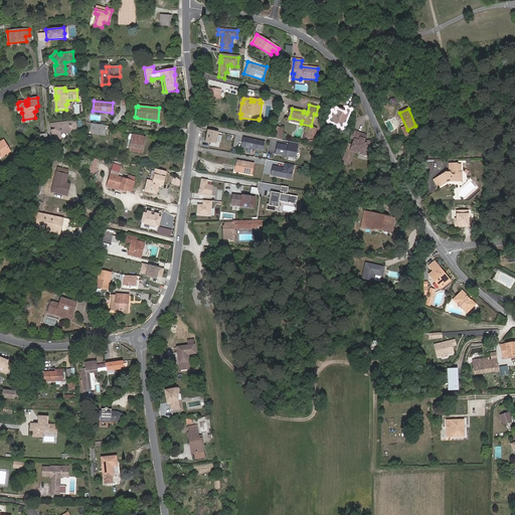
[(61,132),(70,130),(77,130),(76,121),(53,124),(53,127),(56,126),(56,129),(51,130),(53,145),(62,139),(61,133),(61,132)]
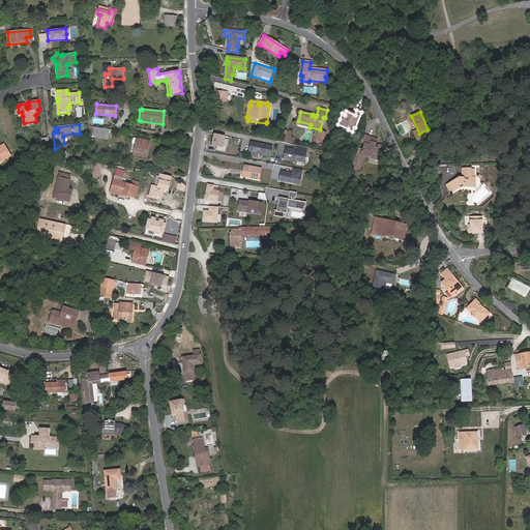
[(109,140),(111,129),(94,127),(92,137),(109,140)]
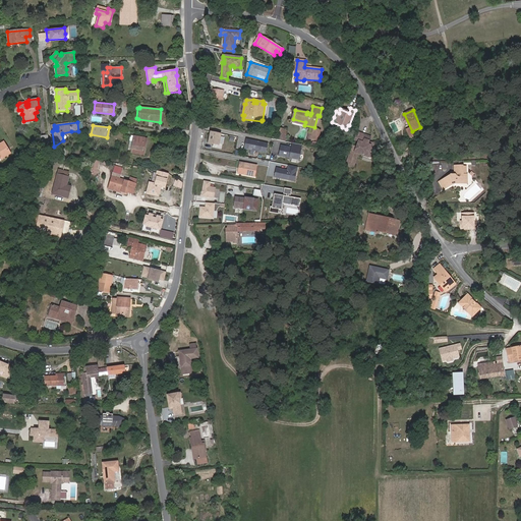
[(285,141),(287,129),(279,128),(277,139),(285,141)]
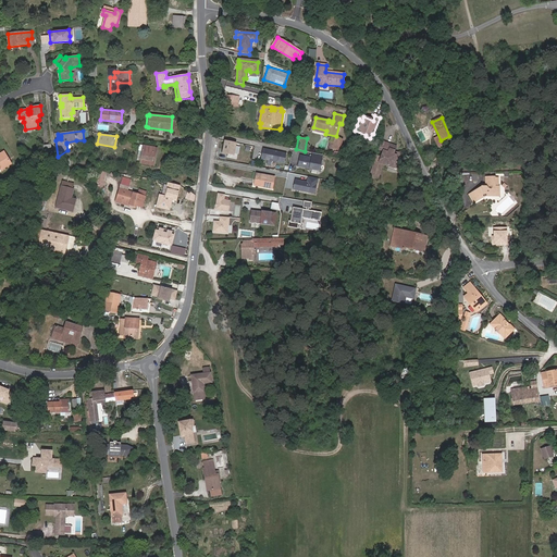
[(341,150),(343,139),(336,138),(335,137),(333,148),(341,150)]
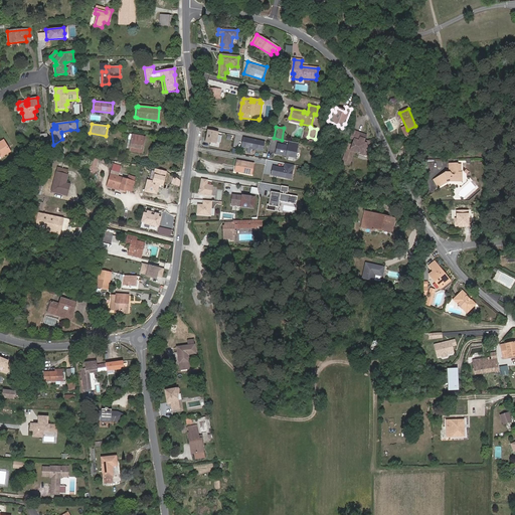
[(219,133),(208,130),(205,143),(216,145),(219,133)]
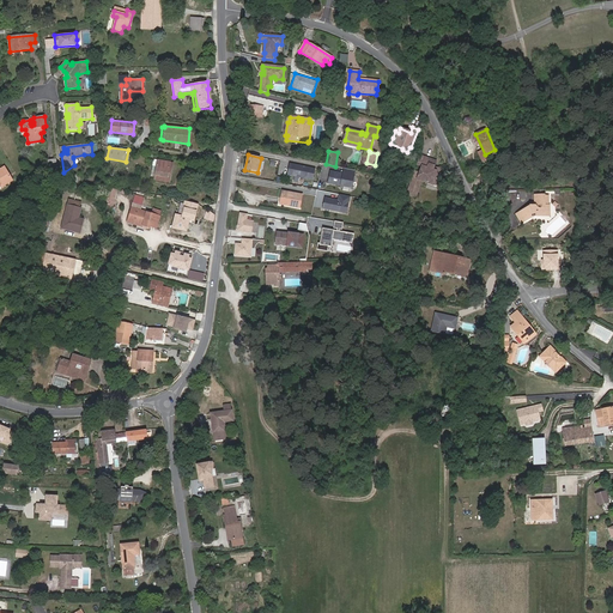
[(439,183),(441,168),(438,168),(437,169),(435,168),(437,161),(422,155),(418,164),(423,165),(420,173),(416,170),(413,177),(416,177),(414,180),(413,178),(407,193),(414,195),(417,189),(419,190),(423,180),(429,182),(429,181),(435,183),(439,183)]
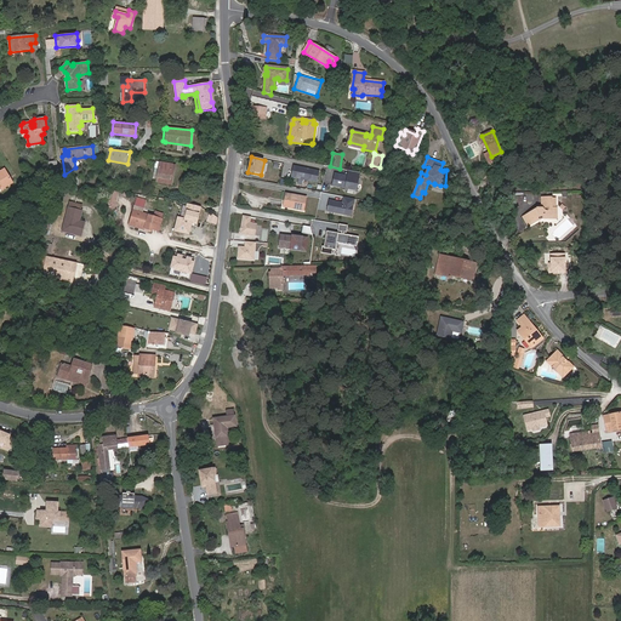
[(172,171),(175,171),(175,165),(155,163),(154,177),(158,177),(157,182),(170,184),(172,171)]
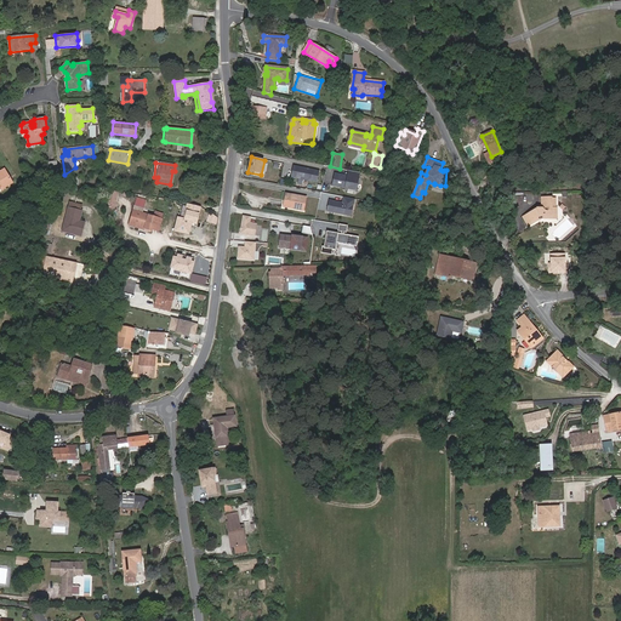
[(320,171),(294,165),(291,177),(318,184),(320,171)]
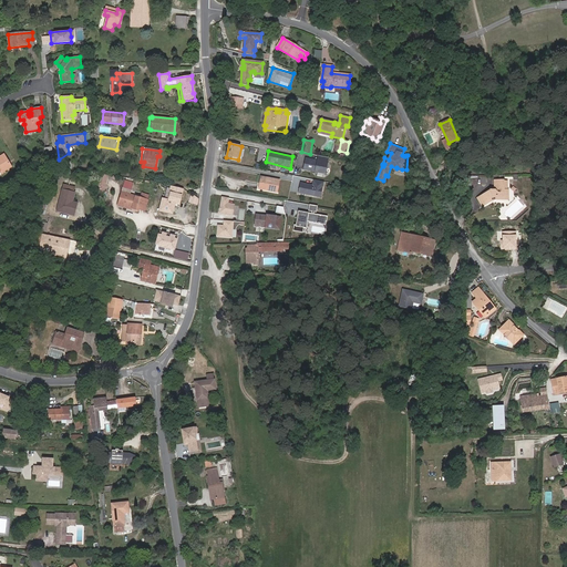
[(0,166),(3,172),(11,167),(4,154),(0,156),(0,166)]
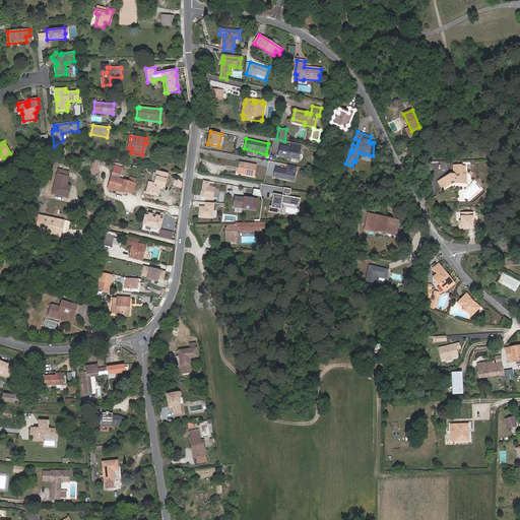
[(291,147),(280,145),(278,155),(300,159),(303,144),(293,142),(291,147)]
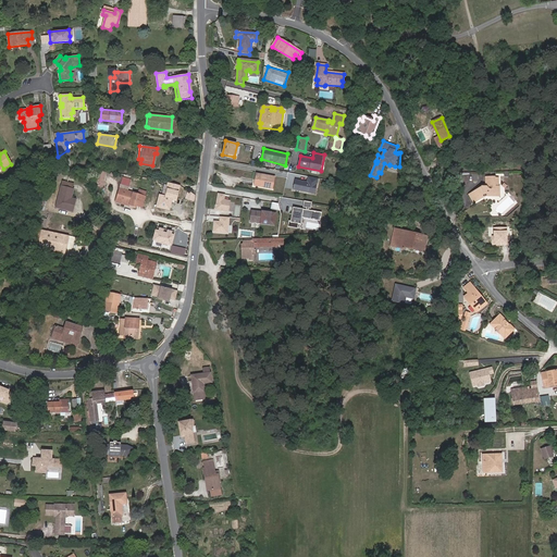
[(103,183),(107,172),(97,170),(96,174),(96,175),(98,182),(103,183)]
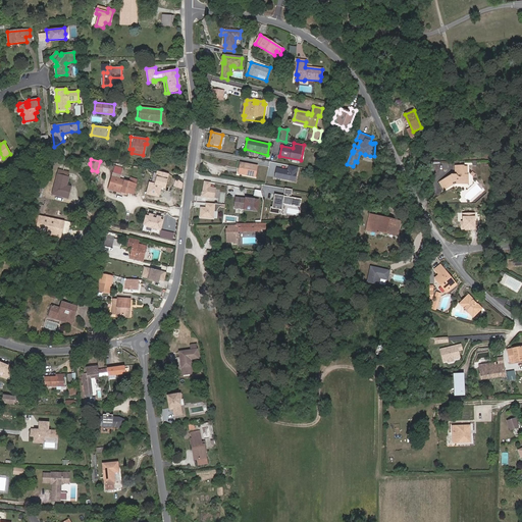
[(242,168),(241,174),(256,177),(257,166),(241,163),(240,167),(242,168)]
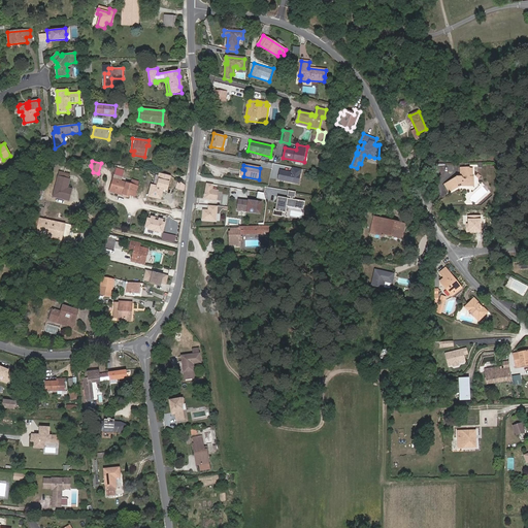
[(292,172),(281,170),(278,180),(300,185),(303,169),(293,167),(292,172)]
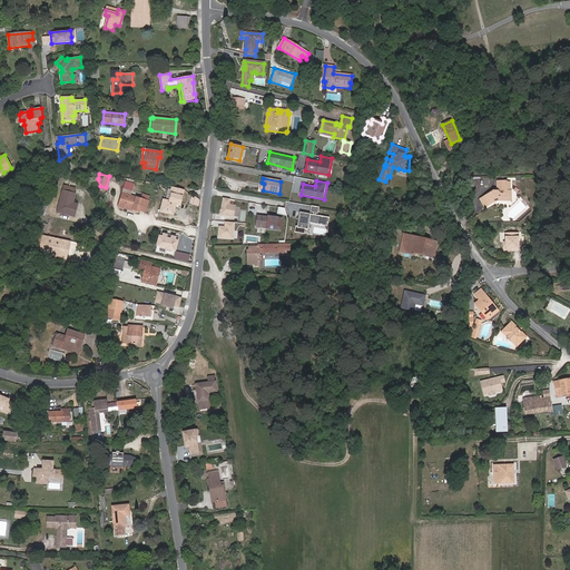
[(498,200),(503,199),(502,180),(497,180),(498,188),(498,190),(493,192),(480,198),(485,207),(494,202),(497,202),(498,200)]
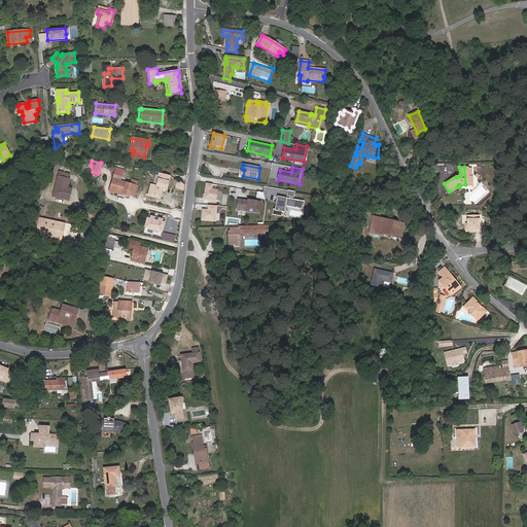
[(59,176),(54,197),(68,201),(70,195),(64,192),(67,179),(59,176)]
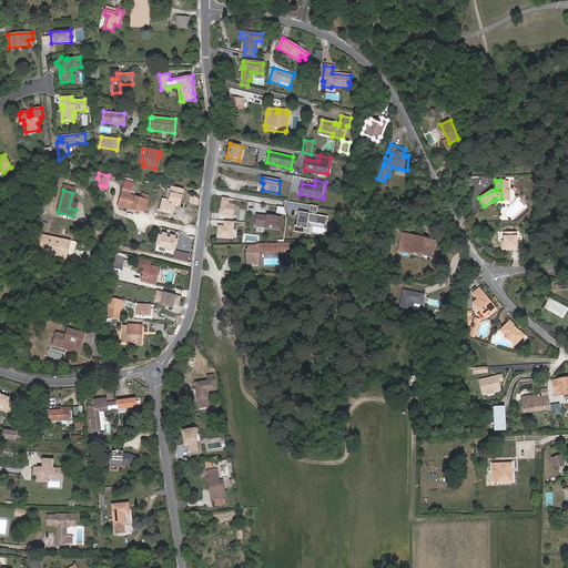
[(141,209),(145,210),(149,201),(130,195),(122,193),(119,204),(132,209),(140,211),(140,210),(141,209)]
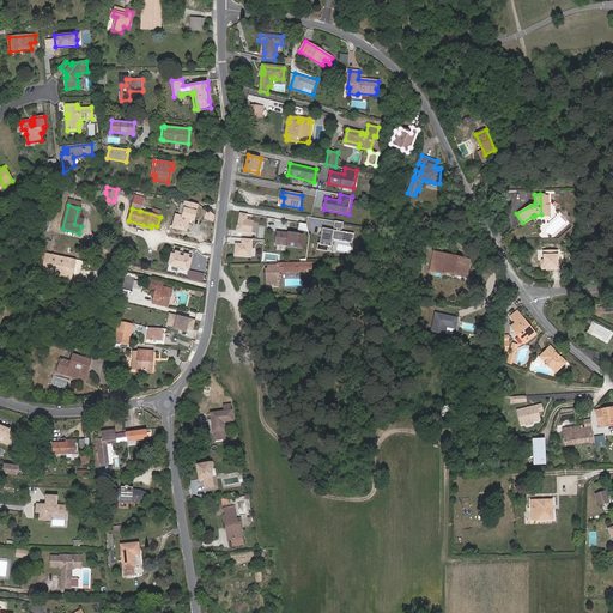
[(186,224),(188,225),(189,218),(170,213),(167,225),(184,230),(186,224)]
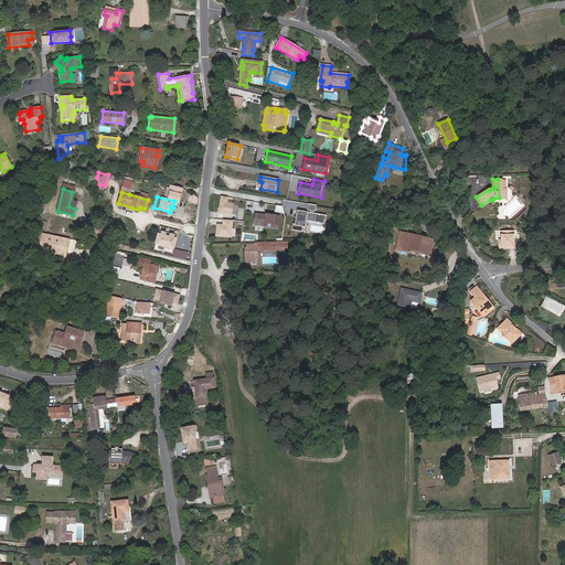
[(233,215),(234,204),(227,203),(228,198),(222,196),(219,213),(233,215)]
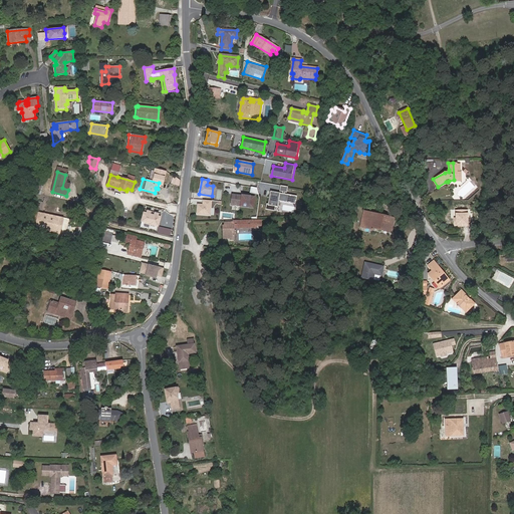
[(296,204),(297,196),(285,194),(285,193),(287,193),(288,187),(281,186),(280,192),(283,192),(283,194),(271,192),(269,205),(267,204),(266,210),(275,211),(276,207),(278,207),(279,201),(296,204)]
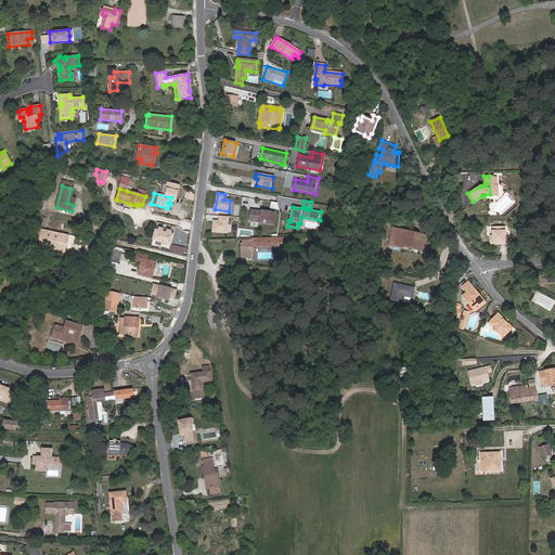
[(250,221),(273,223),(274,213),(252,210),(250,221)]
